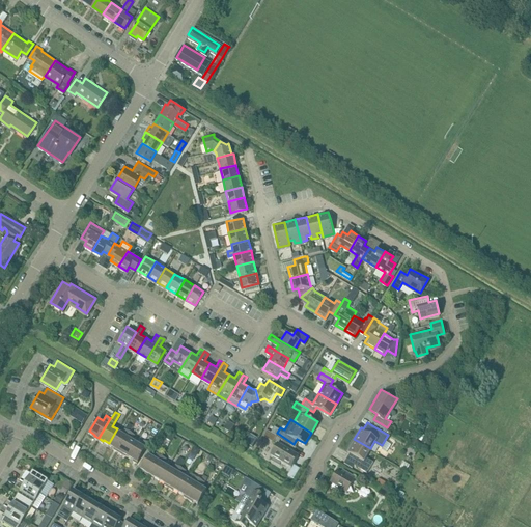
[(113,447),(117,449),(130,430),(126,426),(121,432),(117,428),(109,443),(114,446),(113,447)]
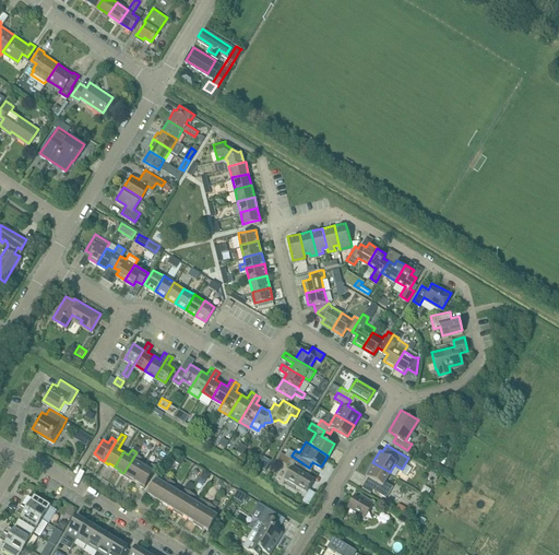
[(134,479),(143,464),(139,461),(142,456),(137,452),(123,473),(129,476),(129,475),(134,479)]
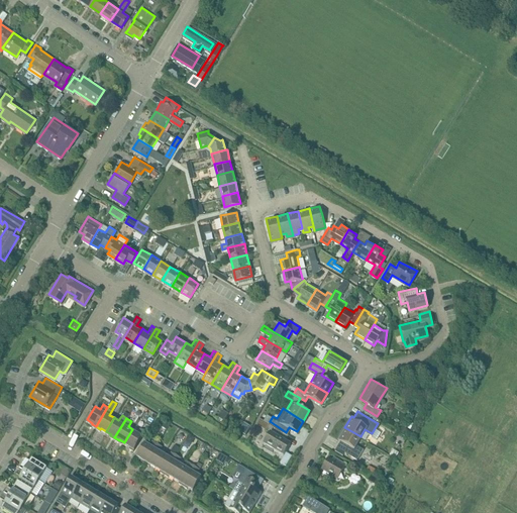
[(286,432),(270,421),(269,422),(265,419),(262,424),(267,427),(266,428),(270,430),(264,441),(266,442),(265,445),(272,449),(274,447),(275,448),(284,453),(291,442),(284,438),(287,432),(286,432)]
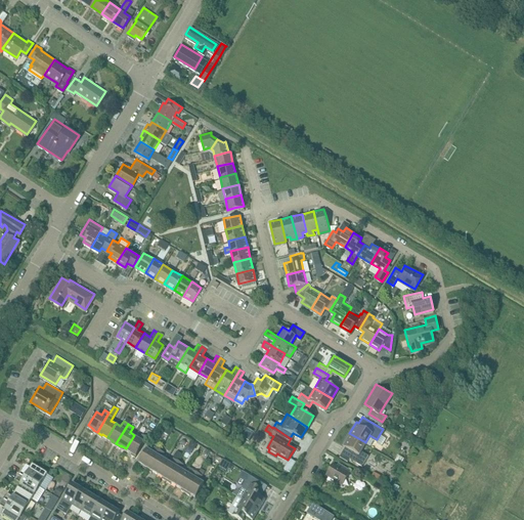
[(135,456),(147,435),(142,432),(139,437),(134,435),(126,448),(131,451),(131,452),(135,456)]
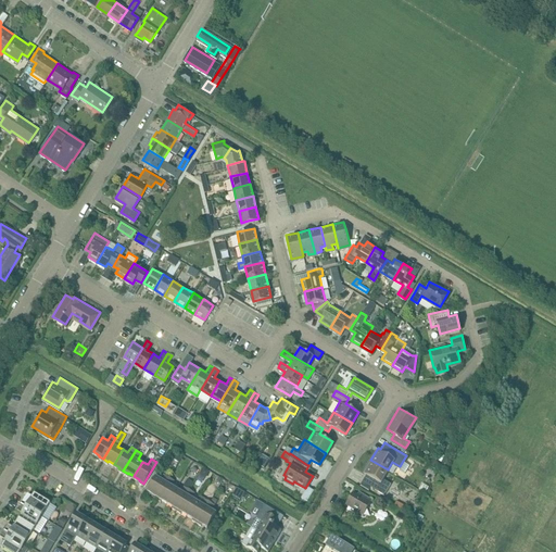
[(391,481),(383,476),(388,469),(370,460),(364,471),(368,473),(364,480),(363,479),(361,483),(369,488),(371,485),(383,492),(391,481)]
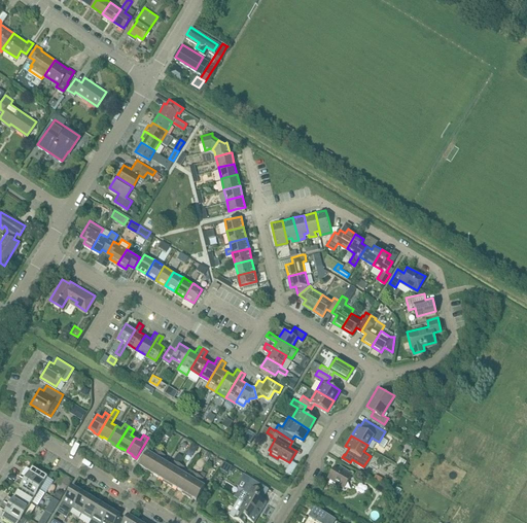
[(148,469),(160,450),(155,447),(152,452),(147,449),(139,463),(144,466),(144,467),(148,469)]
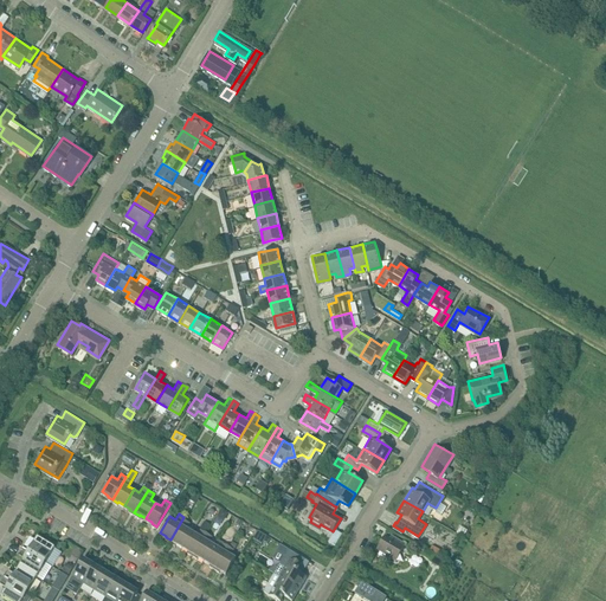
[(182,545),(192,530),(186,527),(189,521),(184,517),(171,540),(175,543),(176,542),(182,545)]
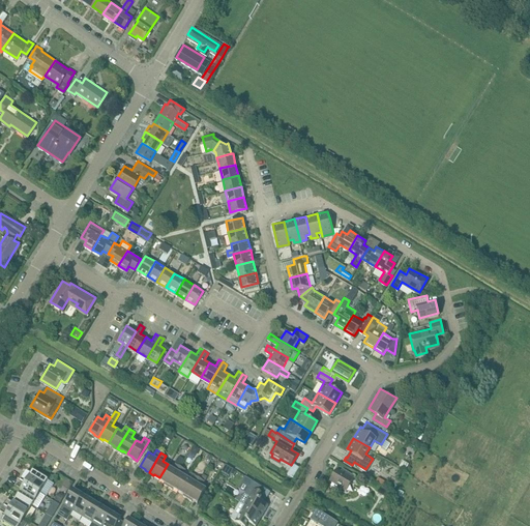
[(168,485),(180,464),(176,461),(173,467),(168,464),(159,477),(165,480),(164,481),(168,485)]
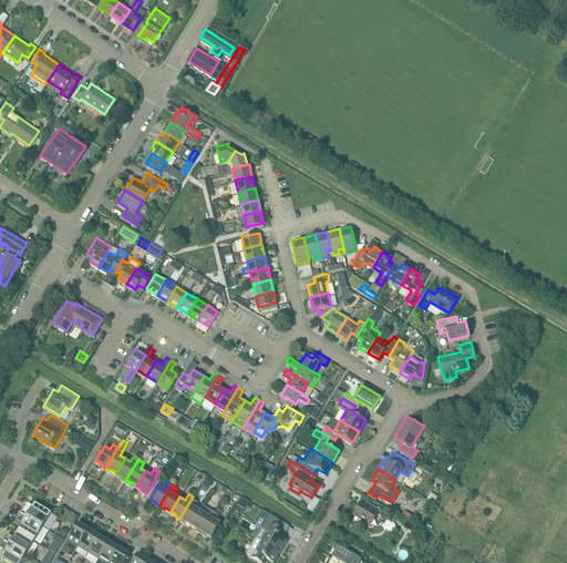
[(191,523),(199,509),(194,505),(198,500),(193,497),(179,519),(185,521),(185,520),(191,523)]
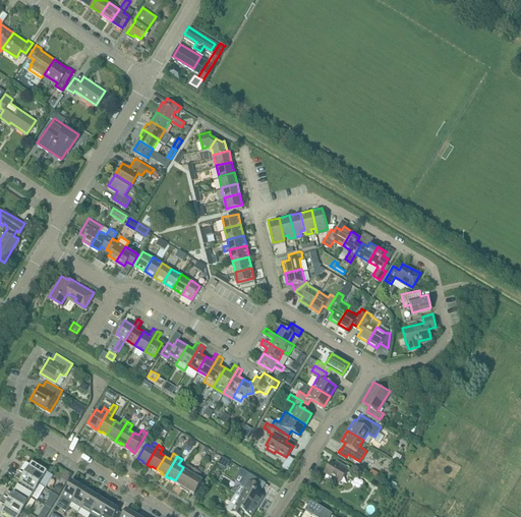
[(336,461),(331,458),(324,470),(340,479),(349,465),(346,464),(338,459),(336,461)]
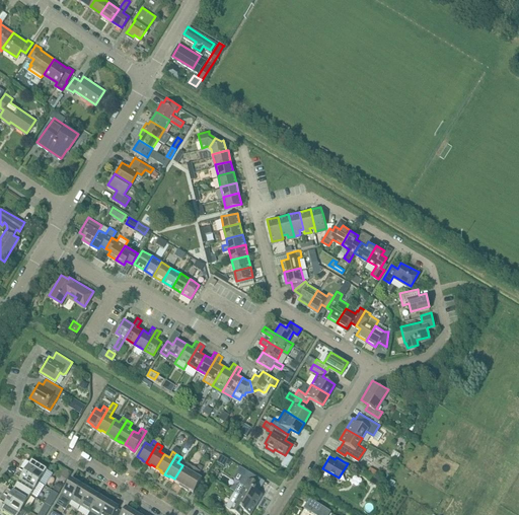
[(47,467),(31,457),(27,464),(22,461),(18,467),(40,480),(47,467)]
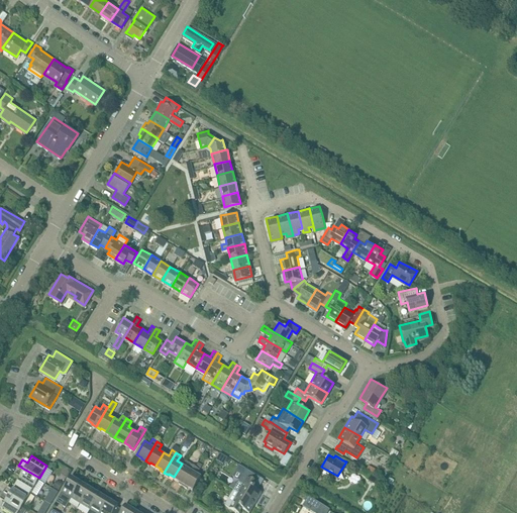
[(185,458),(182,464),(174,477),(179,480),(179,481),(183,484),(195,464),(185,458)]
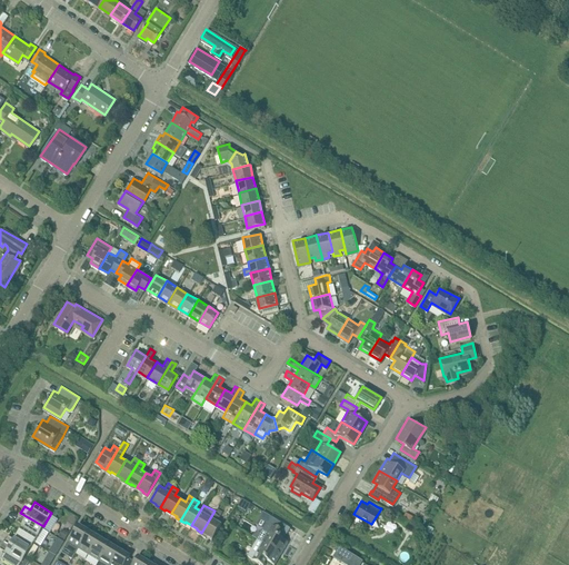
[(215,511),(201,533),(206,535),(207,534),(212,537),(218,528),(221,523),(216,519),(219,514),(215,511)]
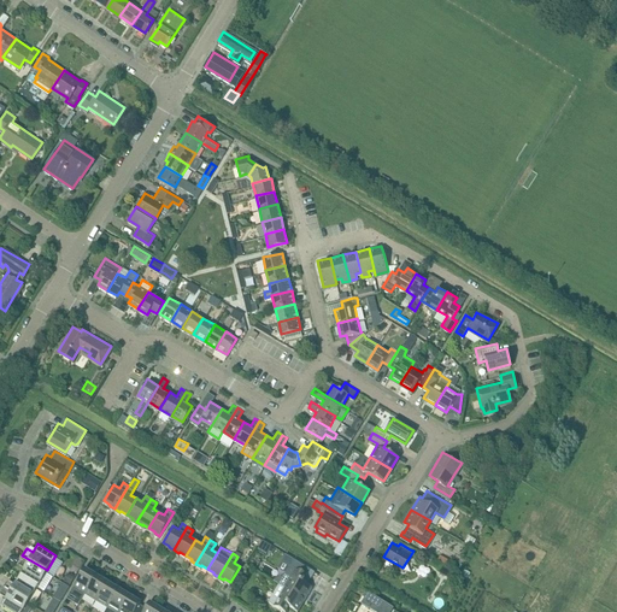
[(37,584),(47,570),(22,555),(17,563),(24,566),(19,574),(37,584)]
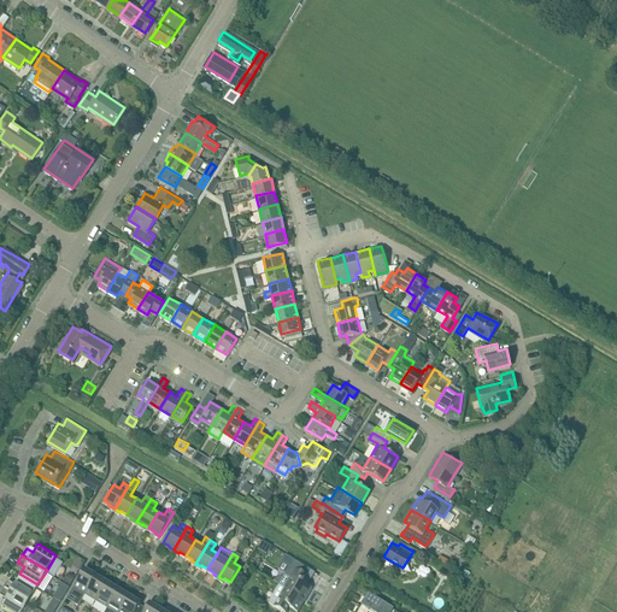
[(285,584),(305,596),(312,584),(303,580),(306,574),(310,568),(311,566),(294,557),(286,570),(275,576),(274,577),(278,581),(285,584)]
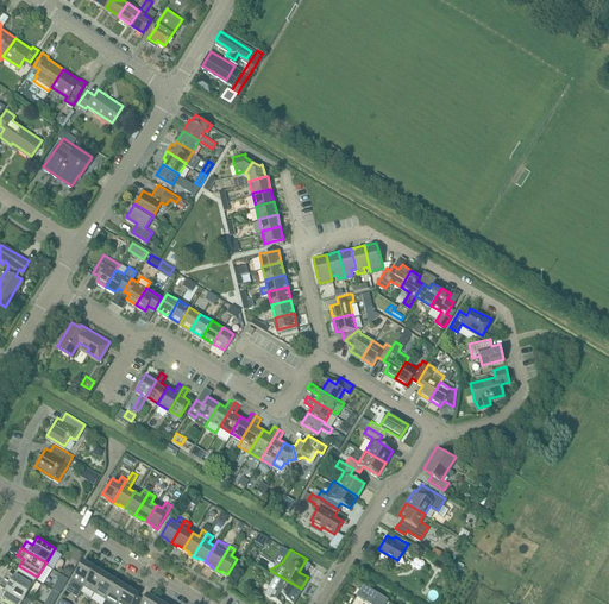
[(80,590),(83,584),(95,566),(83,559),(77,568),(73,577),(69,583),(80,590)]
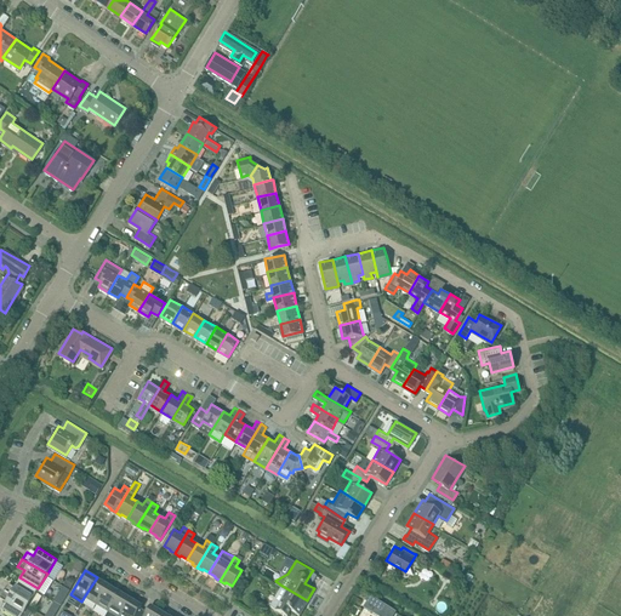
[(38,588),(20,577),(15,586),(9,581),(4,588),(29,604),(38,588)]
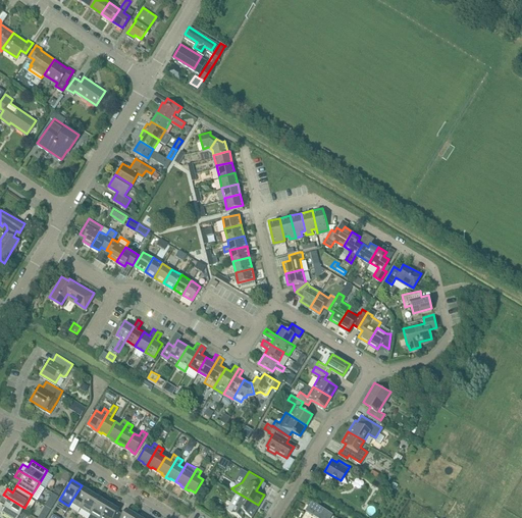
[(82,506),(91,490),(82,485),(71,501),(82,506)]
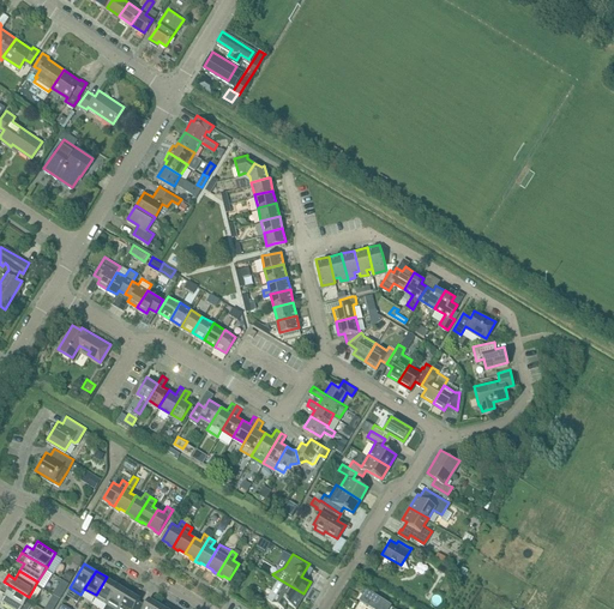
[(107,602),(118,584),(107,577),(96,595),(107,602)]
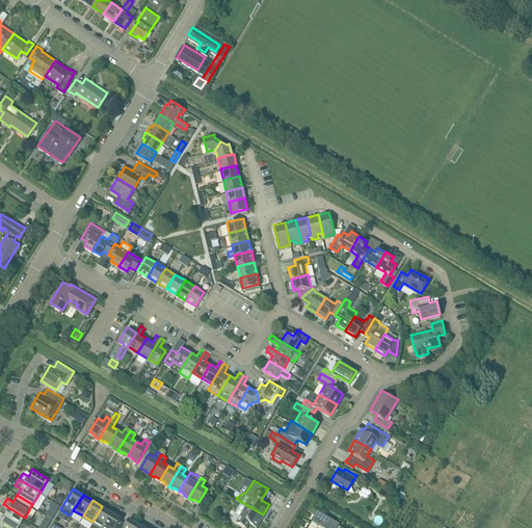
[(240,501),(237,507),(231,517),(243,524),(246,519),(257,525),(263,515),(245,504),(240,501)]
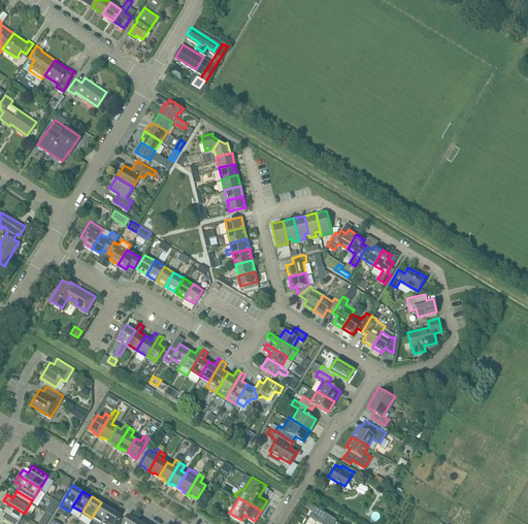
[(11,523),(18,523),(25,514),(3,500),(0,504),(0,506),(5,511),(1,517),(11,523)]
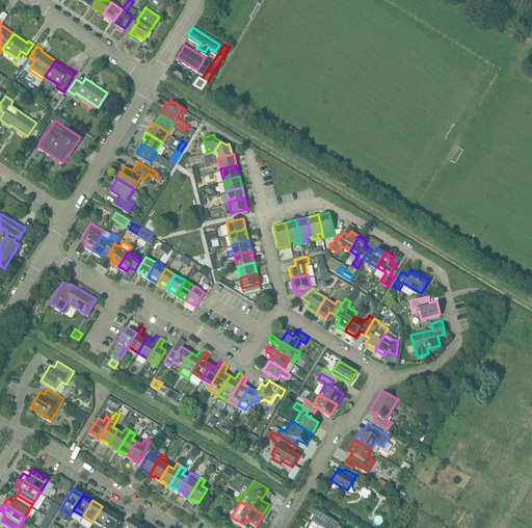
[(102,527),(111,511),(102,506),(92,522),(102,527)]
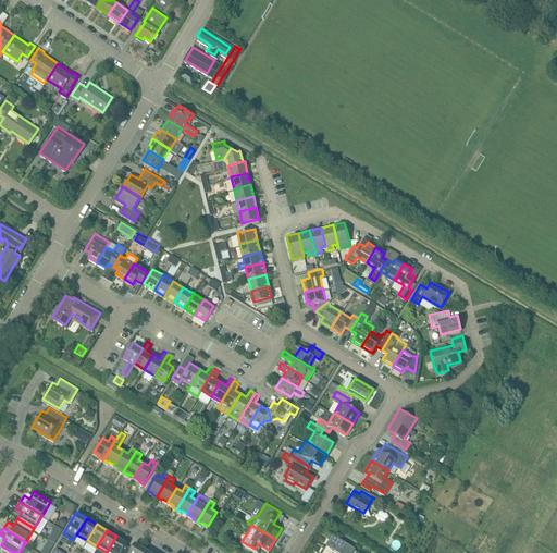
[(351,552),(356,548),(332,533),(325,543),(342,552),(351,552)]
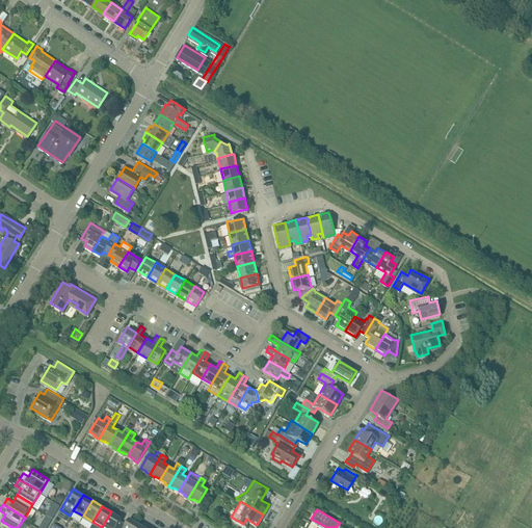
[(122,527),(126,523),(121,519),(122,518),(111,511),(102,527),(103,527),(122,527)]
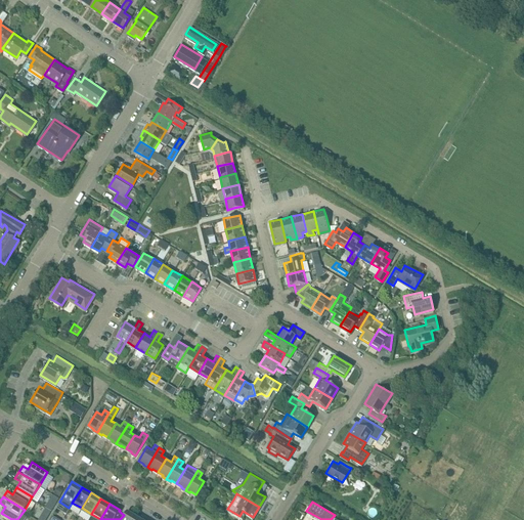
[(133,519),(137,516),(127,510),(124,515),(120,519),(133,519)]
